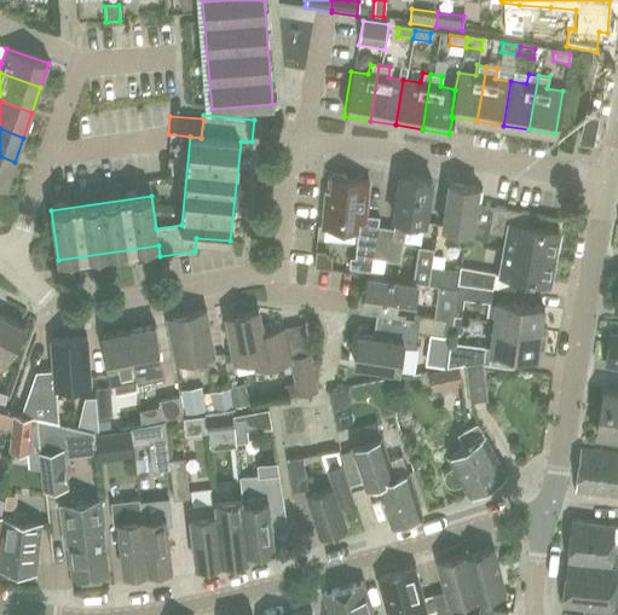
[(0,185),(6,187),(15,162),(0,156),(0,185)]
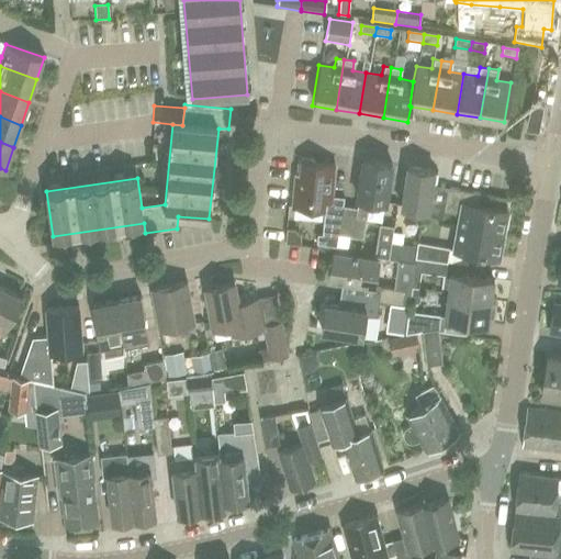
[(295,176),(292,205),(324,209),(321,235),(316,234),(315,244),(335,246),(337,234),(338,234),(341,205),(343,202),(328,201),(333,167),(313,165),(311,160),(302,159),(298,163),(295,176)]
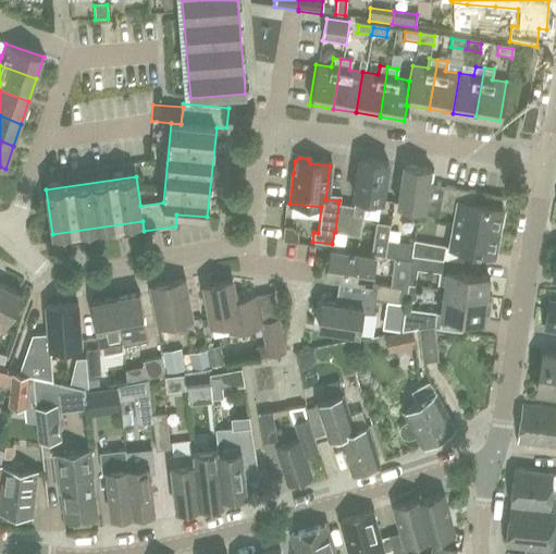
[(387,162),(360,159),(354,197),(355,197),(354,206),(338,204),(335,232),(348,234),(348,235),(359,237),(362,216),(361,216),(365,198),(381,201),(387,162)]
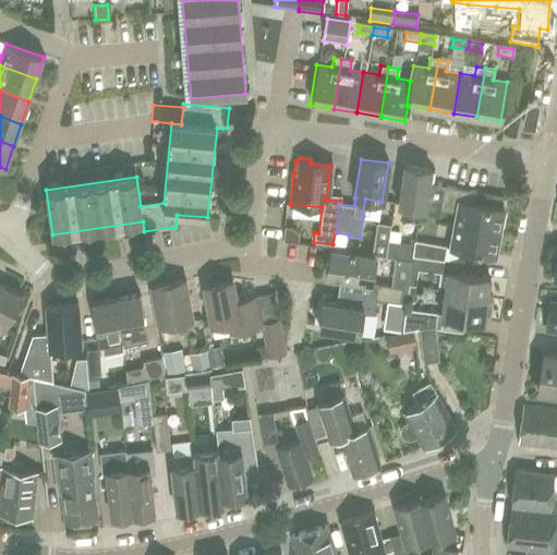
[(439,217),(442,210),(442,204),(426,202),(432,169),(404,166),(399,206),(400,206),(402,213),(411,215),(415,208),(425,210),(424,215),(439,217)]
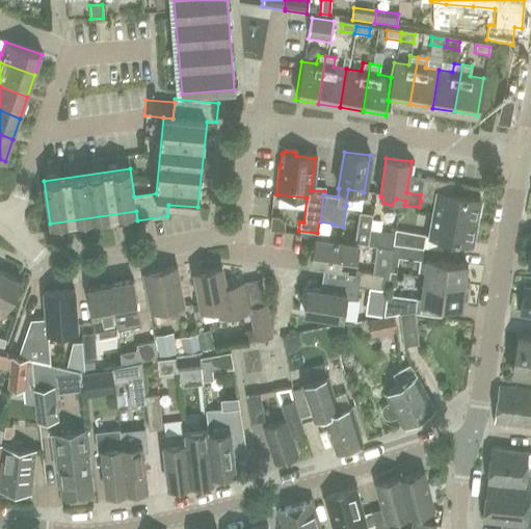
[(424,179),(421,194),(421,201),(435,203),(433,215),(476,222),(480,201),(446,195),(448,183),(424,179)]
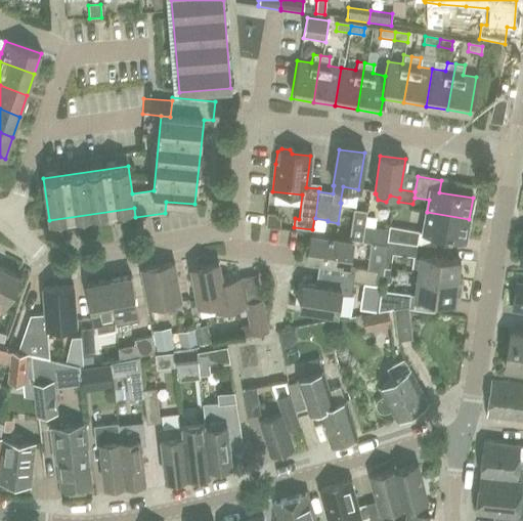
[(349,241),(362,243),(364,228),(366,213),(353,211),(349,241)]
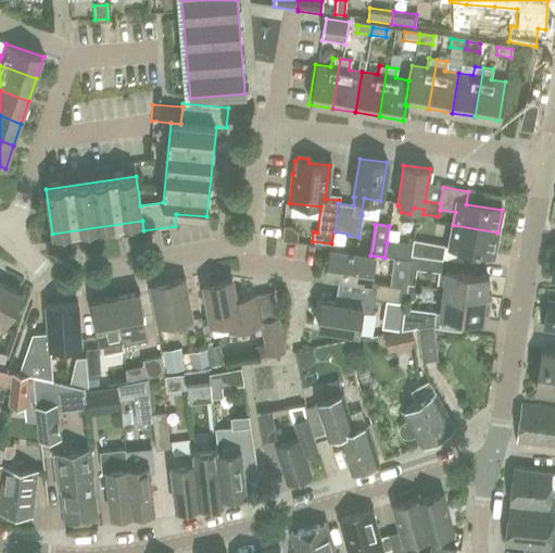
[(494,255),(497,233),(453,225),(449,248),(494,255)]
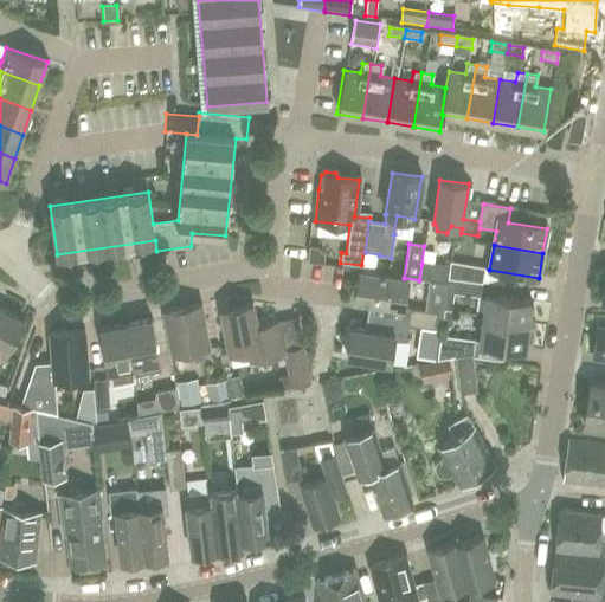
[(450,267),(422,264),(419,280),(448,285),(448,280),(450,267)]
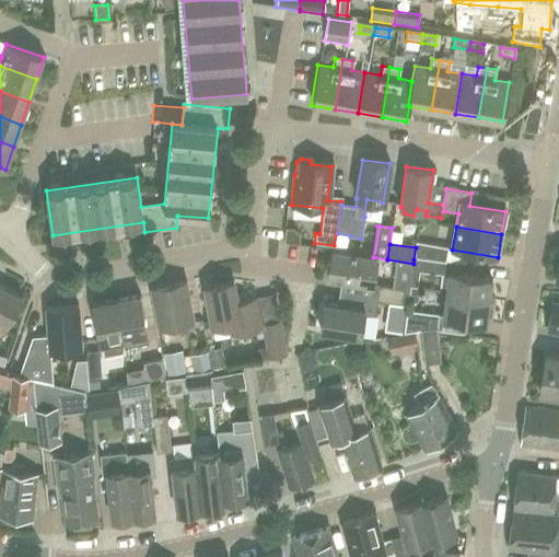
[(416,244),(416,247),(414,259),(445,264),(447,250),(416,244)]
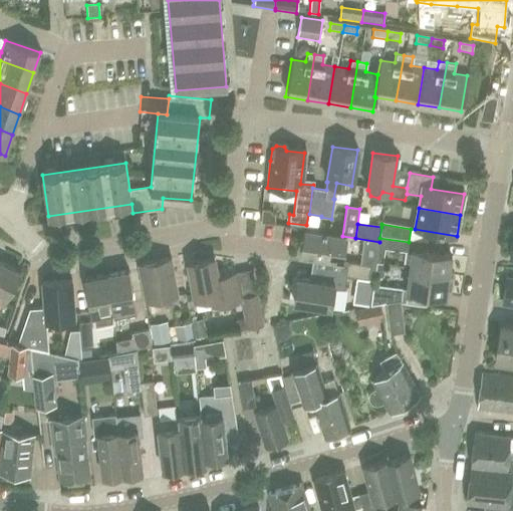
[(341,261),(345,239),(304,232),(301,255),(341,261)]
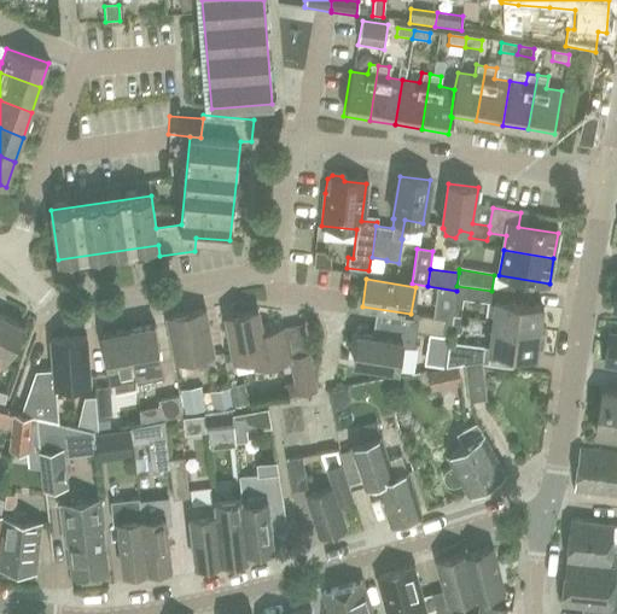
[(457,286),(457,291),(453,316),(460,317),(463,300),(489,305),(492,291),(457,286)]
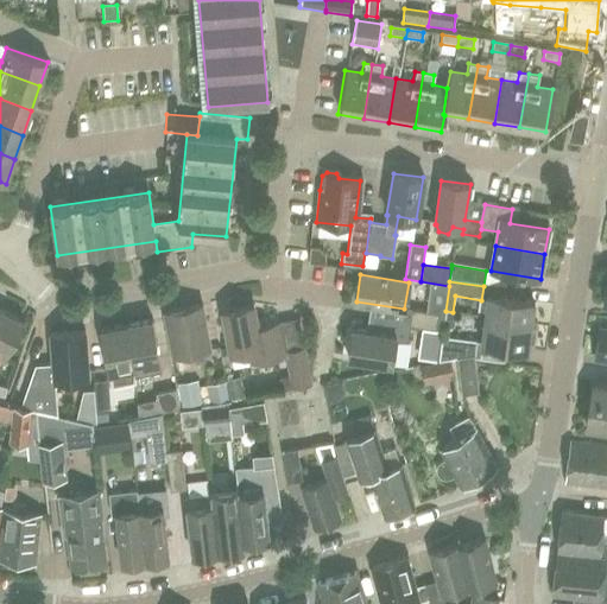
[(487,296),(484,317),(531,323),(533,302),(487,296)]
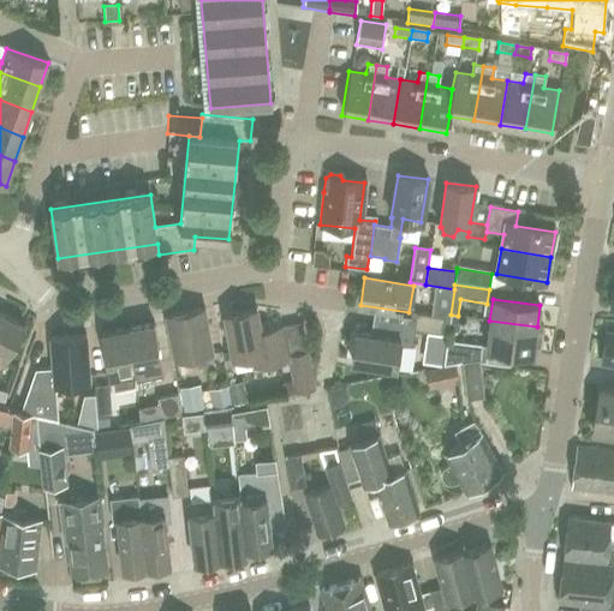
[(165,316),(172,360),(210,353),(203,309),(165,316)]
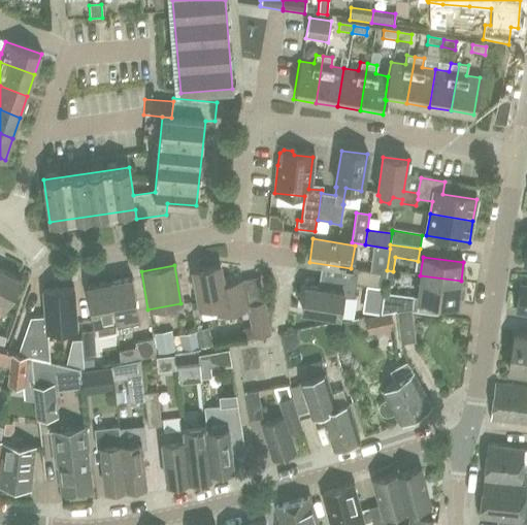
[(248,308),(241,281),(224,285),(220,265),(192,271),(200,308),(216,305),(218,315),(248,308)]
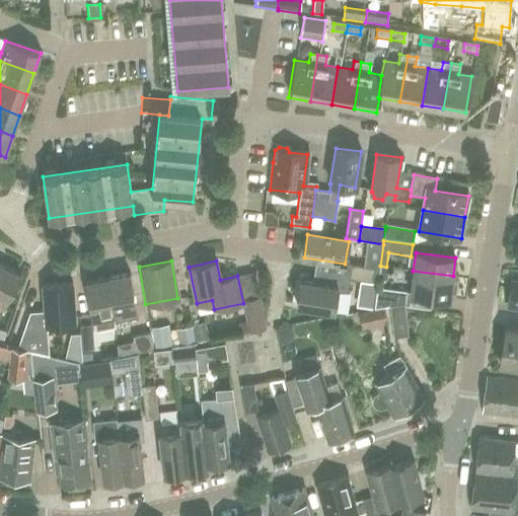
[(0,265),(0,307),(2,308),(19,274),(0,265)]
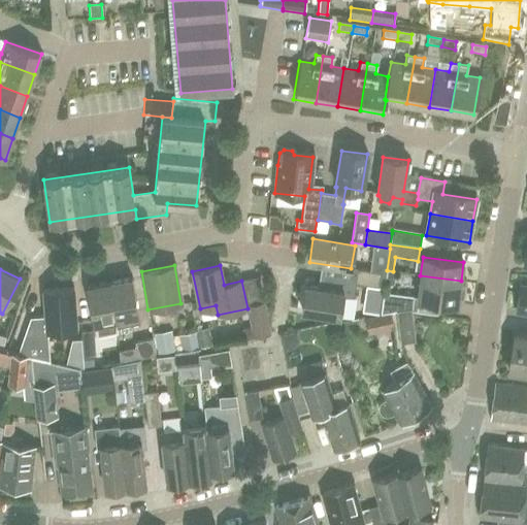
[(358,270),(356,284),(379,288),(381,273),(358,270)]
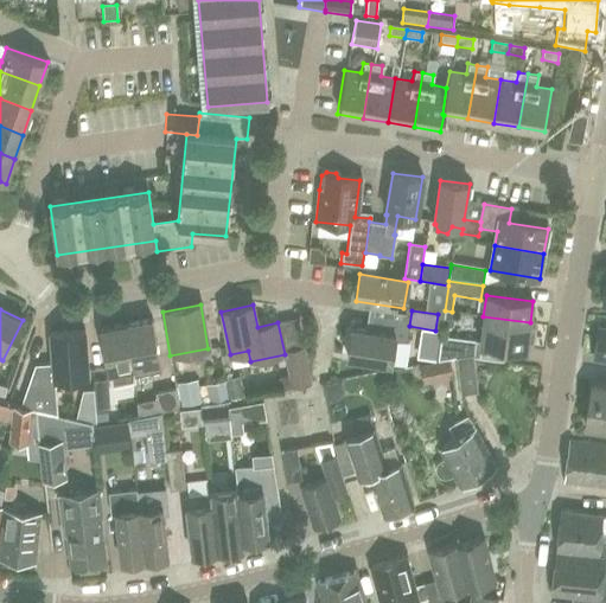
[(534,329),(530,327),(530,322),(483,316),(479,344),(527,350),(528,344),(533,342),(534,329)]
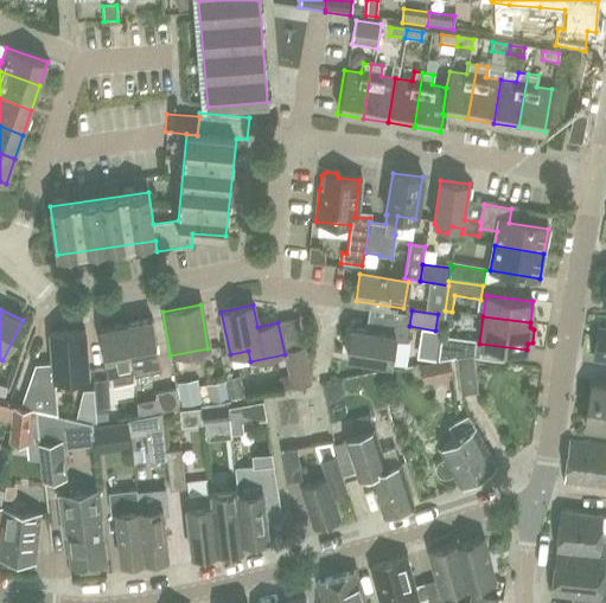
[(133,367),(133,376),(160,371),(151,319),(125,324),(133,367)]
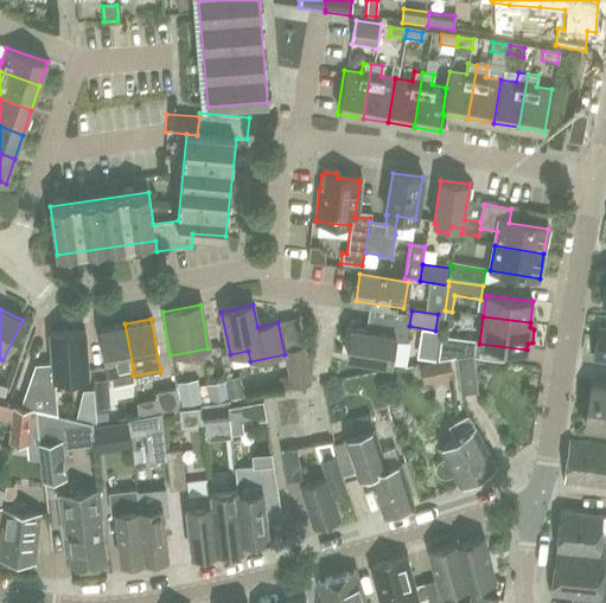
[(406,342),(409,326),(382,321),(381,332),(351,327),(346,357),(389,365),(394,340),(406,342)]
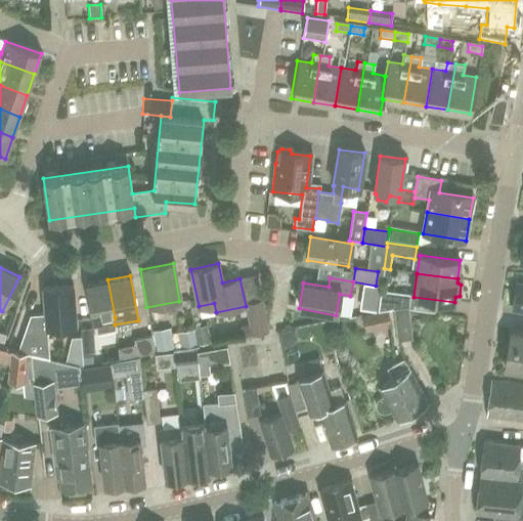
[(116,331),(115,324),(115,317),(107,279),(85,285),(94,335),(116,331)]
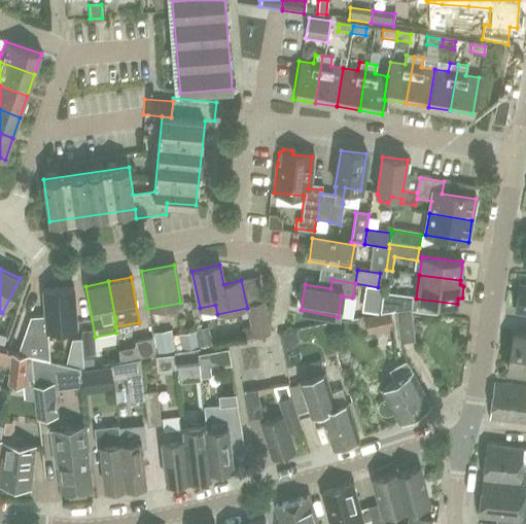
[(377,312),(381,287),(364,285),(360,309),(377,312)]
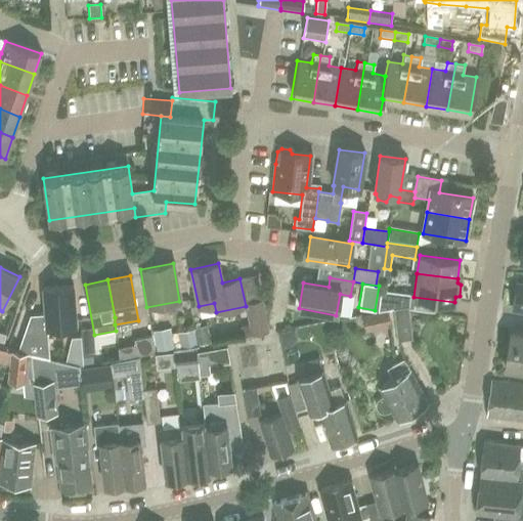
[(522,284),(516,284),(512,308),(522,310),(522,284)]
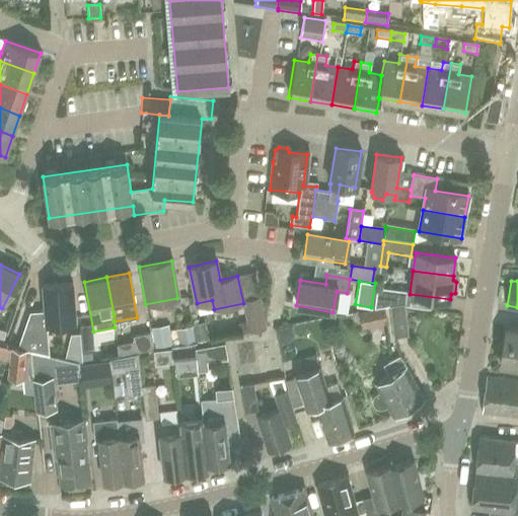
[(73,323),(70,283),(42,285),(44,310),(28,311),(15,348),(48,356),(46,325),(73,323)]
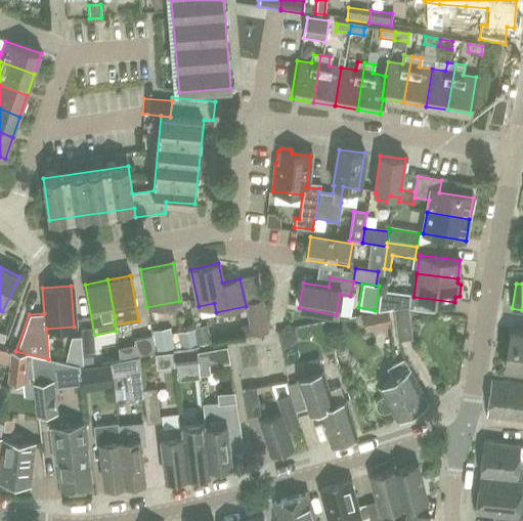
[(393,310),(408,307),(410,295),(381,292),(378,312),(388,311),(393,310)]
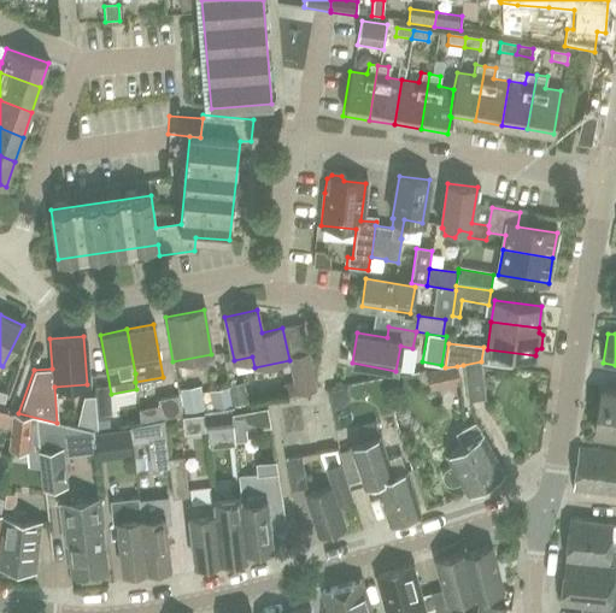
[(283,384),(286,398),(316,392),(308,353),(294,355),(299,382),(283,384)]
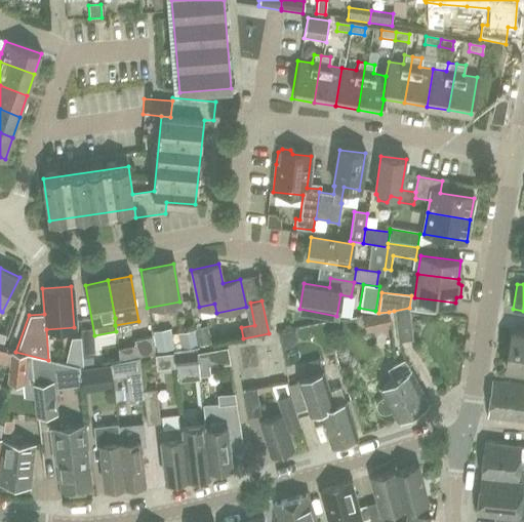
[(398,343),(412,340),(409,308),(394,311),(398,343)]
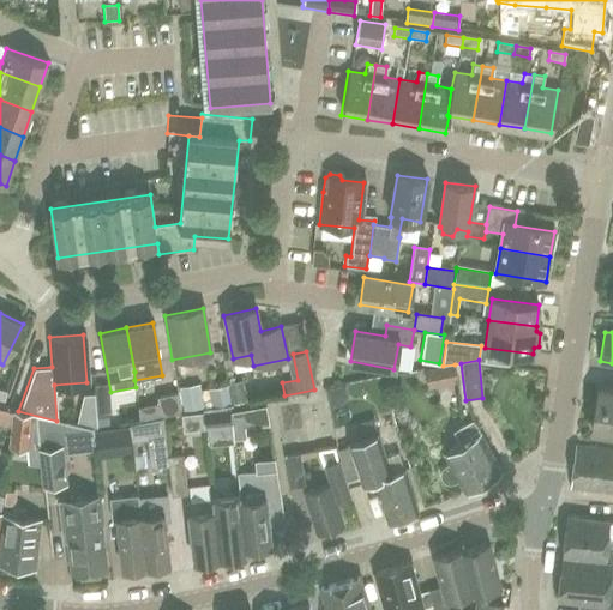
[(443,366),(425,369),(428,390),(458,385),(455,364),(443,366)]
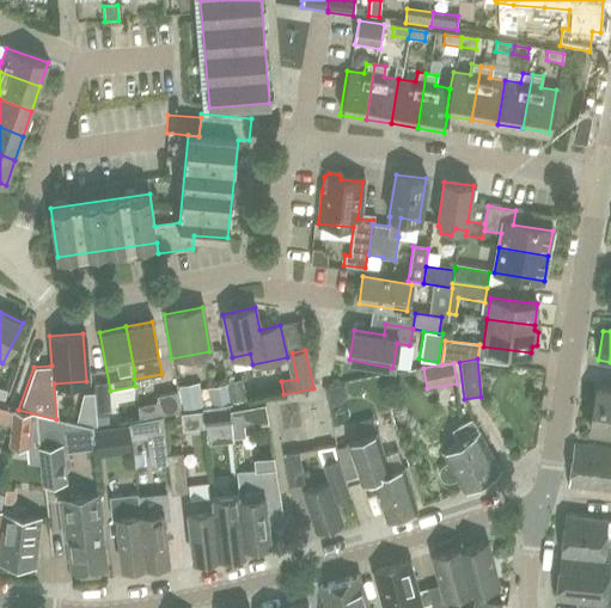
[(344,381),(329,390),(338,407),(354,399),(344,381)]
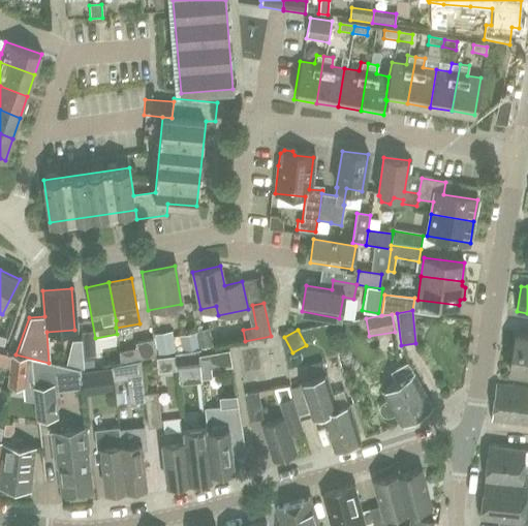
[(82,361),(94,360),(92,331),(80,332),(82,358),(82,361)]
